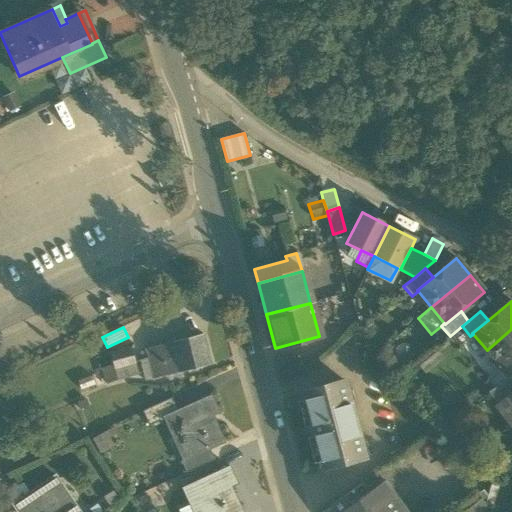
[(511,329),(487,350),(500,367),(501,368),(511,359),(511,329)]
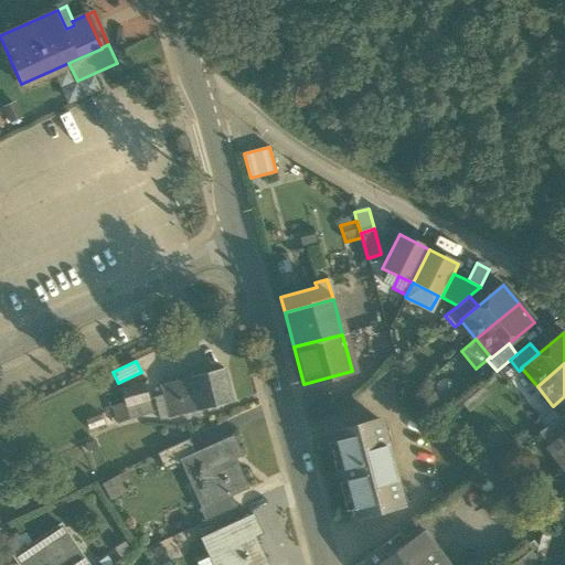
[(224,369),(190,377),(198,411),(232,402),(224,369)]
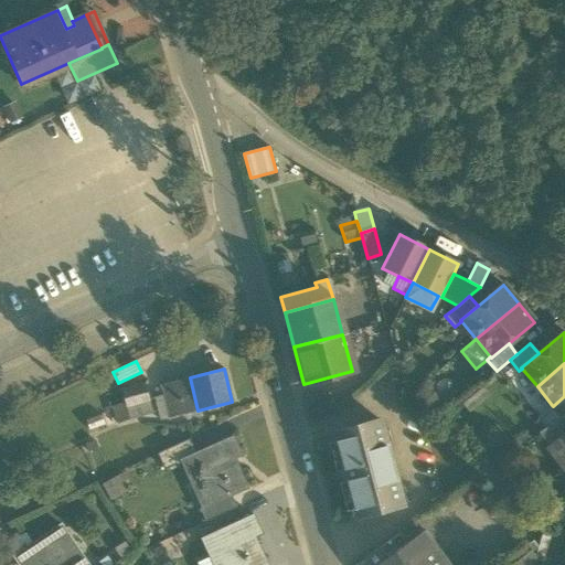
[(160,420),(198,411),(190,377),(161,385),(163,395),(153,397),(160,420)]
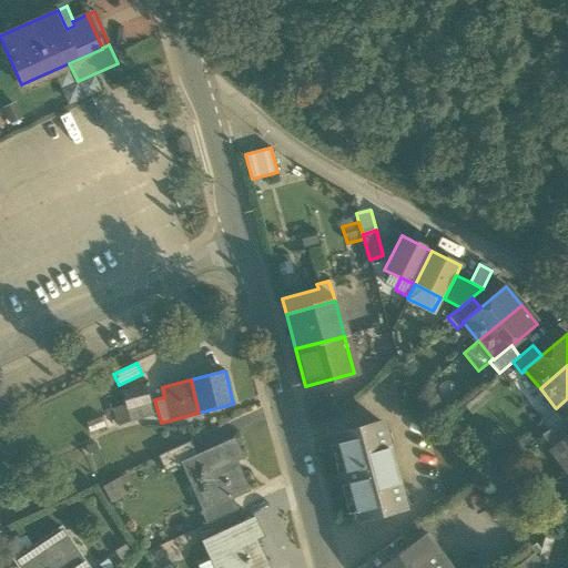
[(122,392),(128,411),(151,404),(145,385),(122,392)]
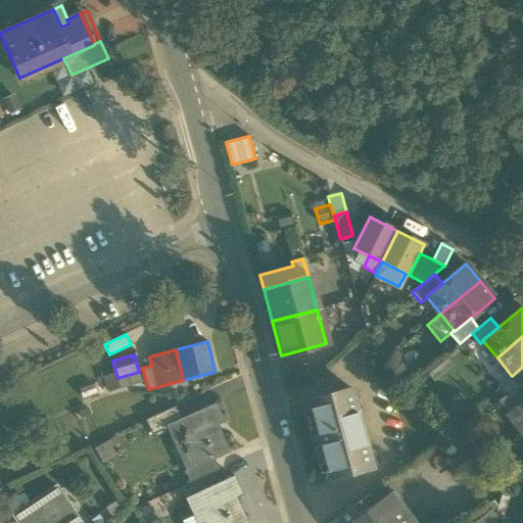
[(447,358),(428,374),(434,382),(454,366),(447,358)]
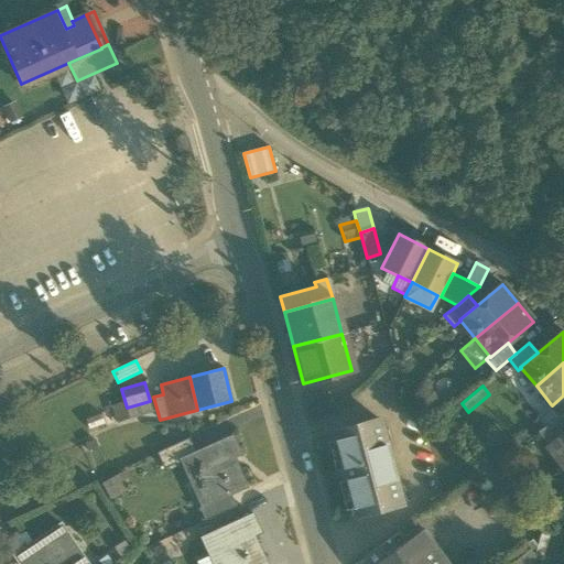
[(302,400),(310,427),(334,413),(327,392),(302,400)]
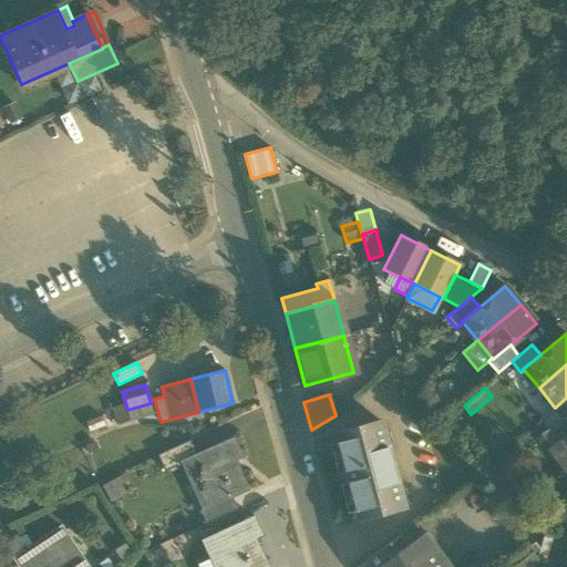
[(550,410),(559,421),(566,415),(566,398),(555,408),(554,406),(550,410)]
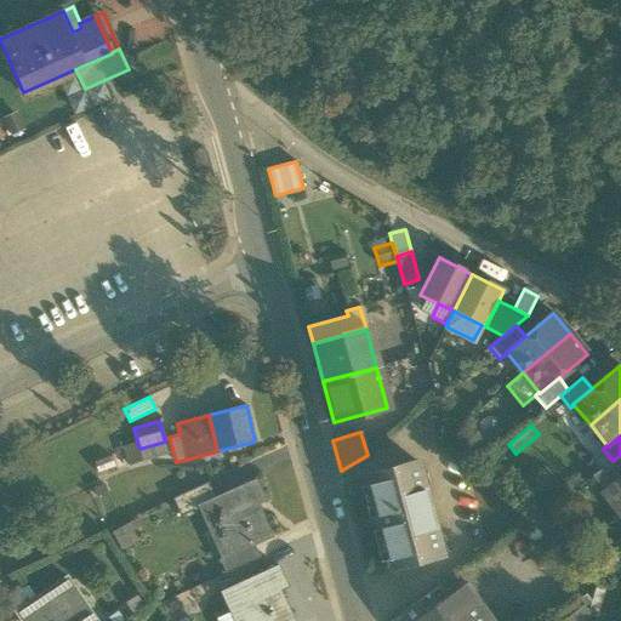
[(613,461),(603,449),(591,460),(599,471),(613,461)]
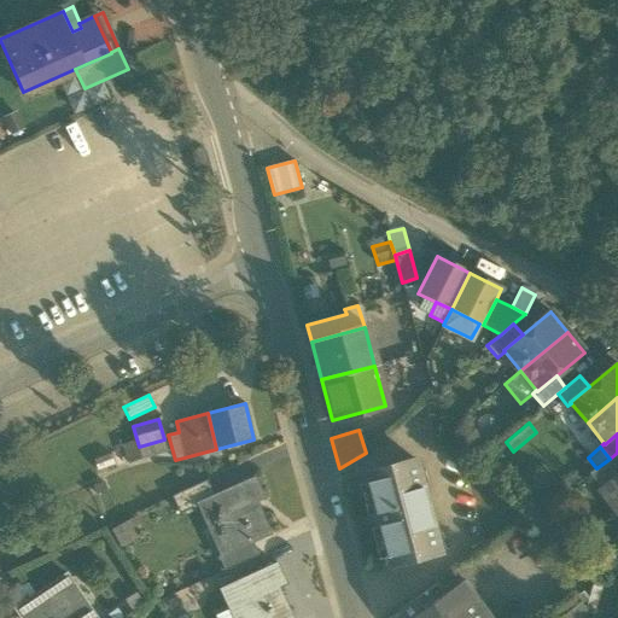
[(587,474),(600,491),(611,483),(611,482),(617,476),(617,454),(617,453),(610,459),(596,468),(587,474)]
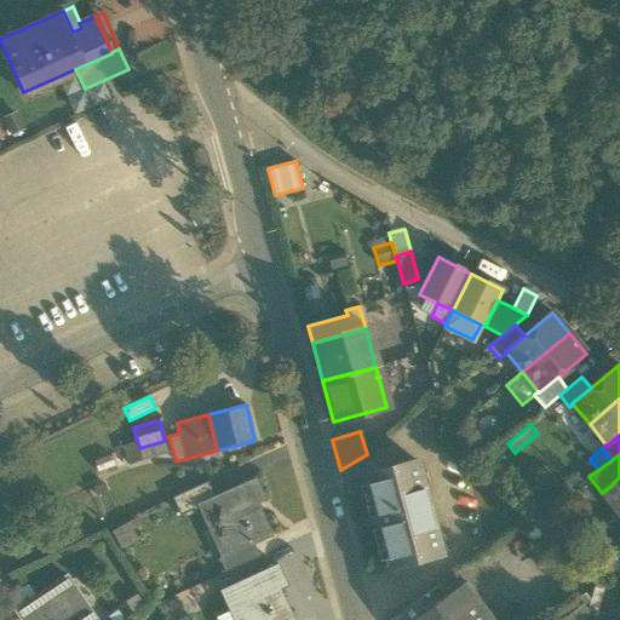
[(365,478),(390,568),(441,554),(415,464),(365,478)]
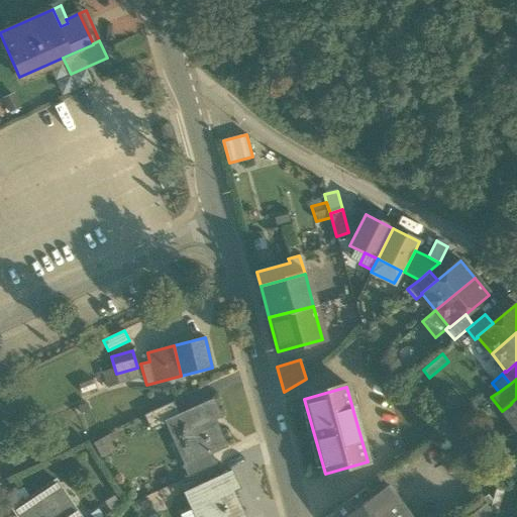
[(192,459),(193,461),(212,452),(227,445),(214,418),(220,416),(213,400),(181,414),(167,421),(174,437),(181,434),(192,459)]
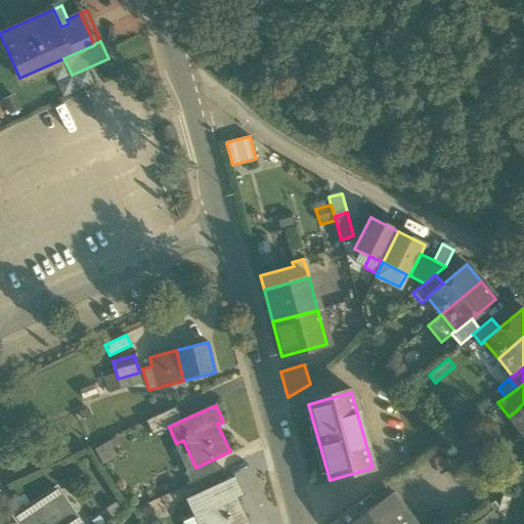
[(149,419),(156,433),(169,427),(183,420),(177,406),(149,419)]
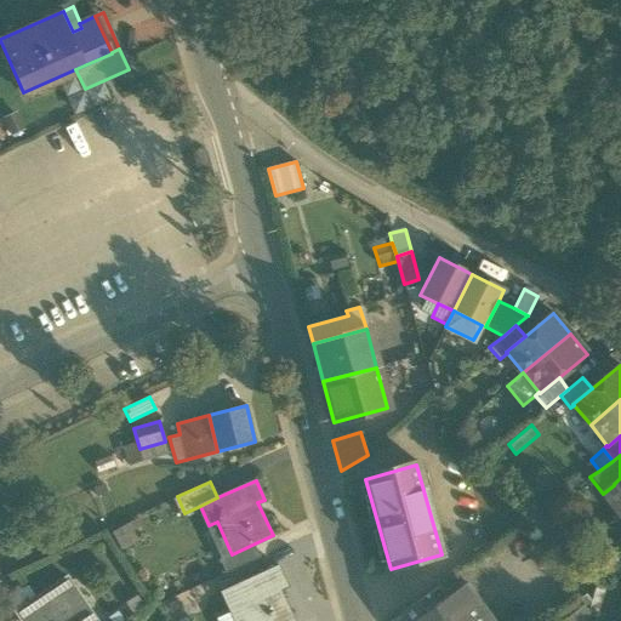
[(603,494),(620,518),(620,494),(614,485),(603,494)]
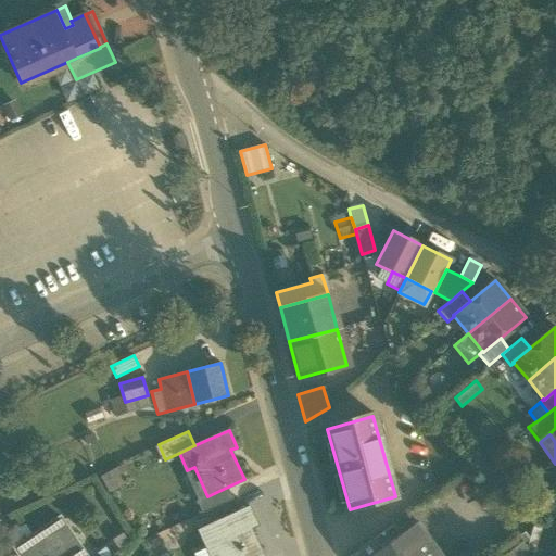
[(187,470),(200,497),(206,494),(194,467),(187,470)]
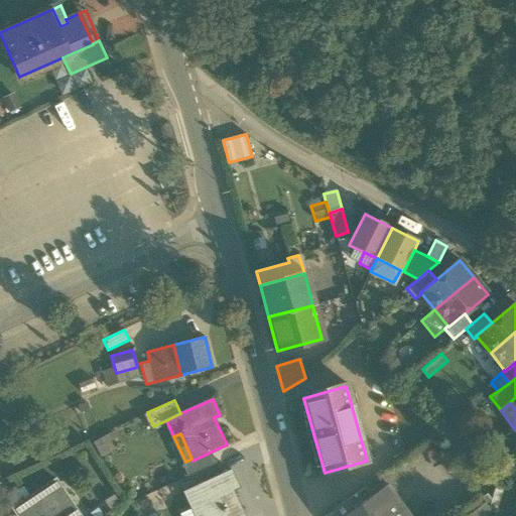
[(182,463),(187,476),(217,462),(212,452),(192,461),(191,459),(185,462),(182,463)]
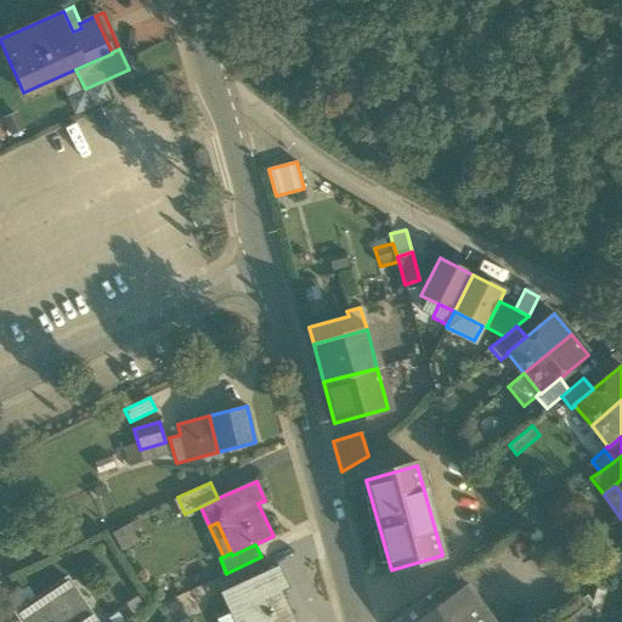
[(239,610),(246,621),(295,621),(282,591),(289,587),(280,566),(222,593),(232,614),(239,610)]
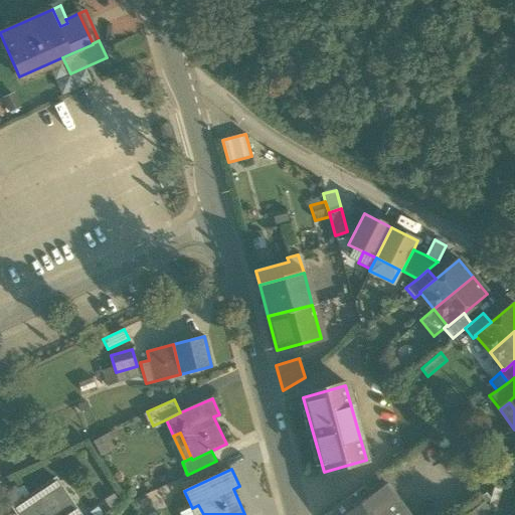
[(71,514),(60,497),(66,493),(57,478),(31,495),(15,506),(15,507),(20,514),(71,514)]
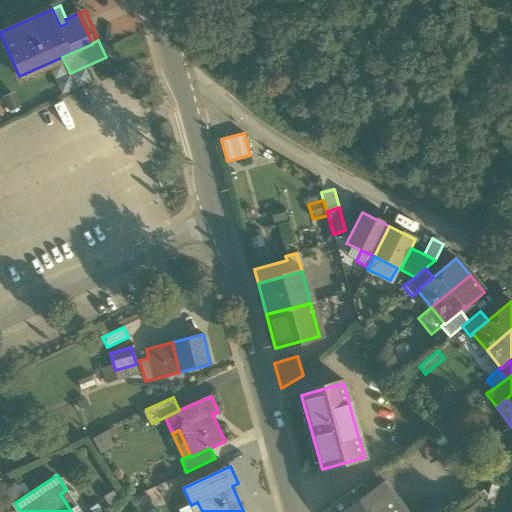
[(492,506),(500,480),(493,478),(485,504),(492,506)]
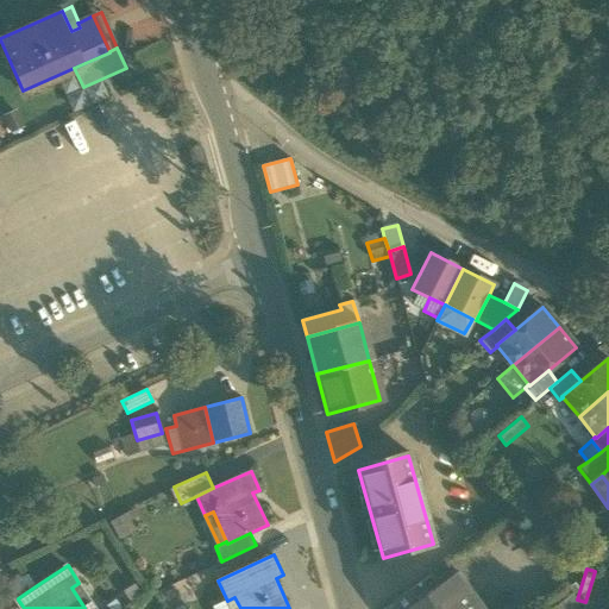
[(401,608),(476,608),(451,573),(437,583),(402,608),(401,608)]
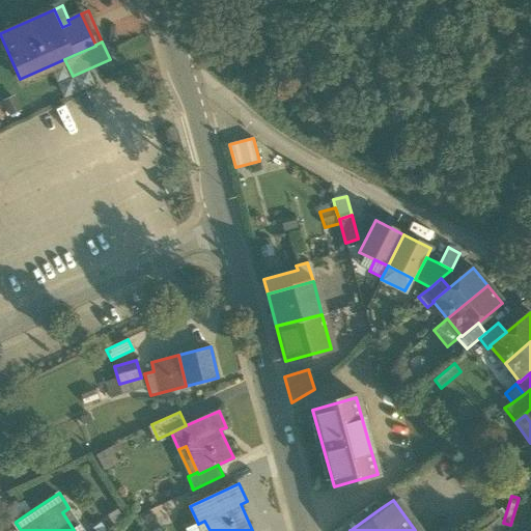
[(9,512),(16,522),(32,510),(26,501),(9,512)]
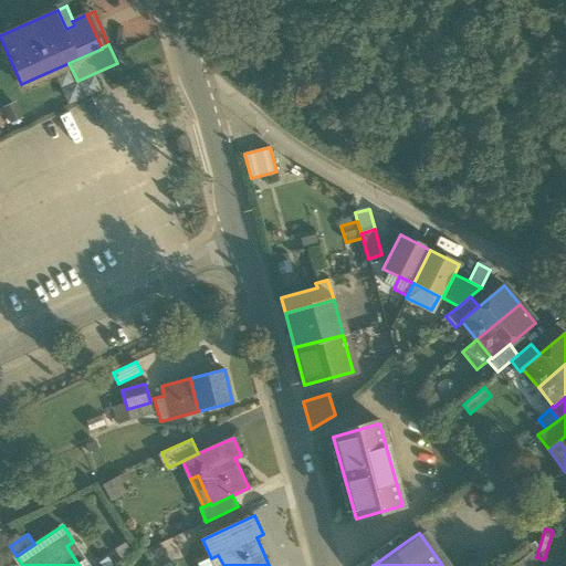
[(367,557),(374,565),(406,542),(400,534),(367,557)]
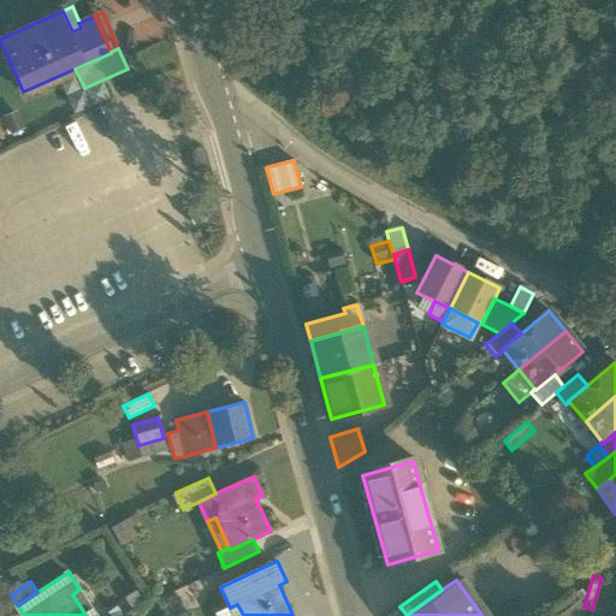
[(86,615),(98,615),(80,590),(72,594),(86,615)]
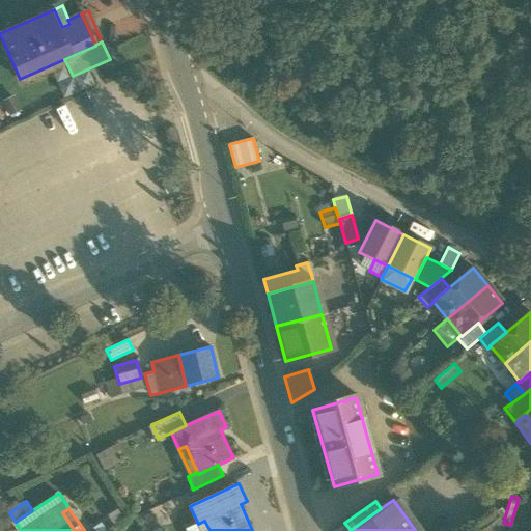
[(494,511),(474,526),(477,530),(501,530),(507,527),(503,523),(494,511)]
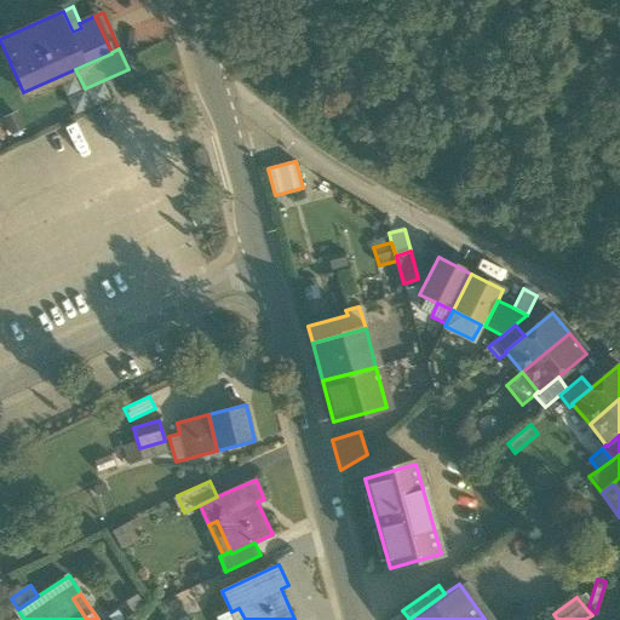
[(235,619),(245,619),(239,608),(231,612),(235,619)]
